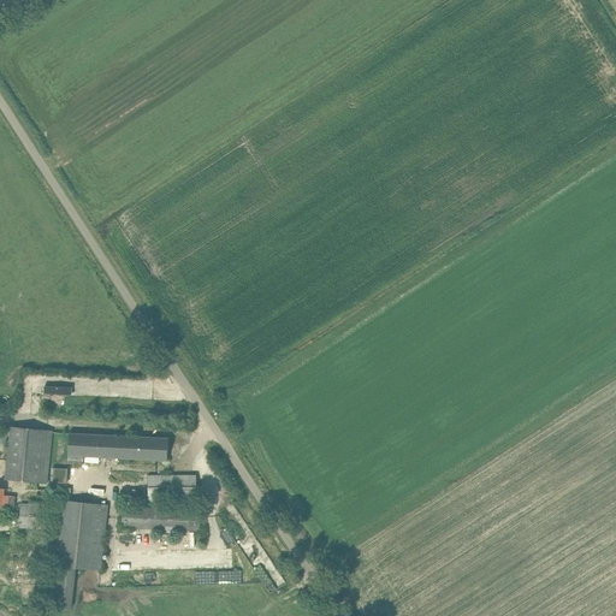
[(52,431),(10,427),(6,468),(11,468),(10,479),(47,483),(52,431)]
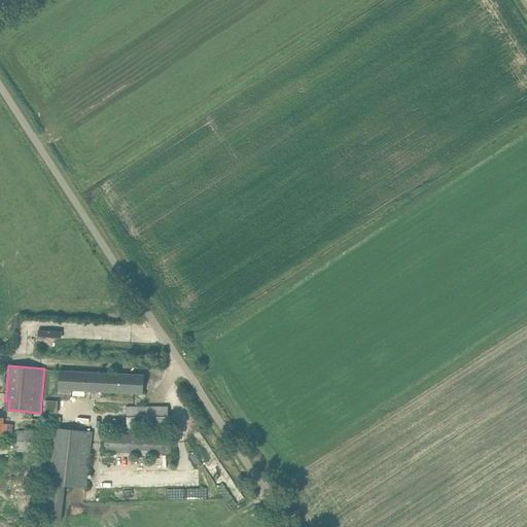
[(144,375),(59,371),(58,396),(71,397),(71,390),(143,394),(144,375)]
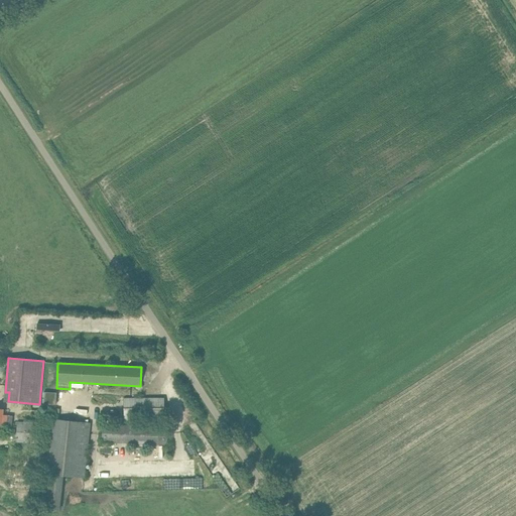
[(124,418),(164,418),(164,398),(124,398),(124,418)]
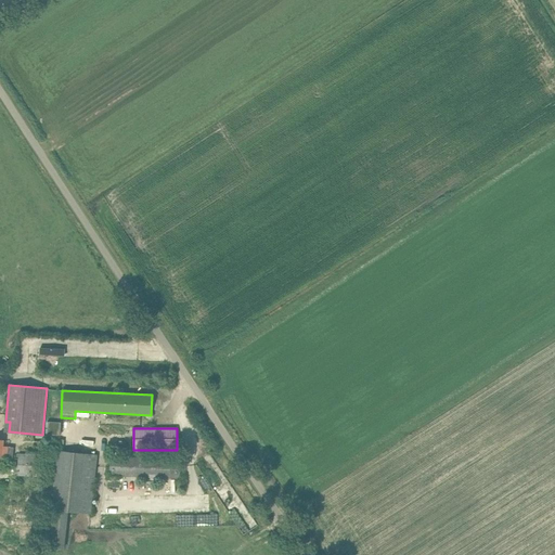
[(12,459),(13,448),(3,447),(3,440),(0,439),(0,457),(11,459),(11,460),(12,460),(12,459)]
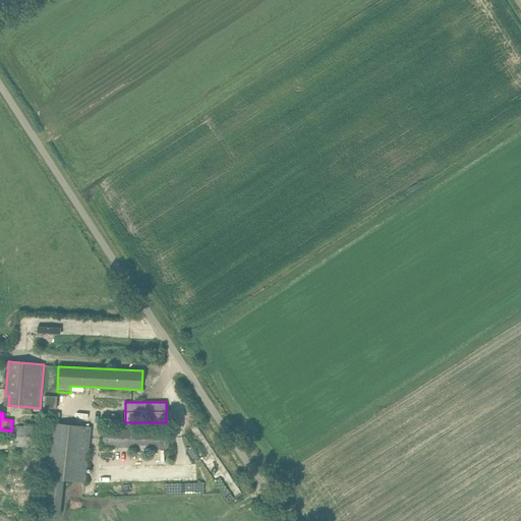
[(49,422),(43,477),(63,479),(84,481),(92,427),(59,423),(49,422)]
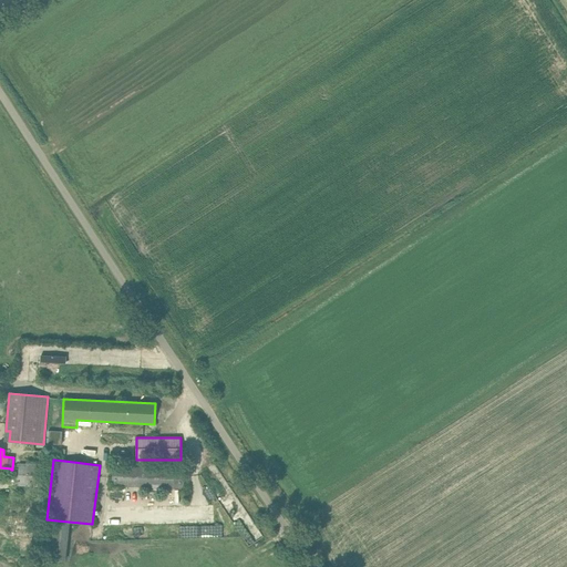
[(39,465),(19,464),(18,485),(38,486),(39,465)]
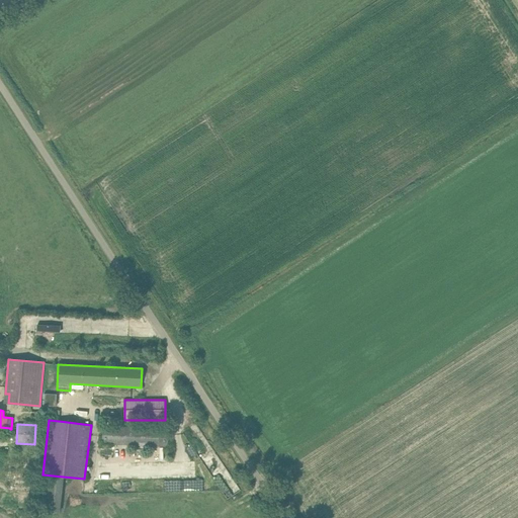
[(102,427),(102,444),(167,446),(168,429),(102,427)]
